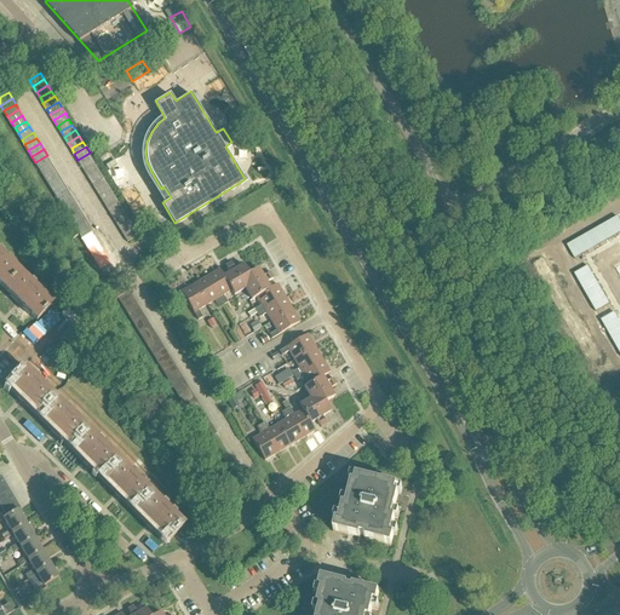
[(81,165),(93,159),(90,153),(78,160),(81,165)]
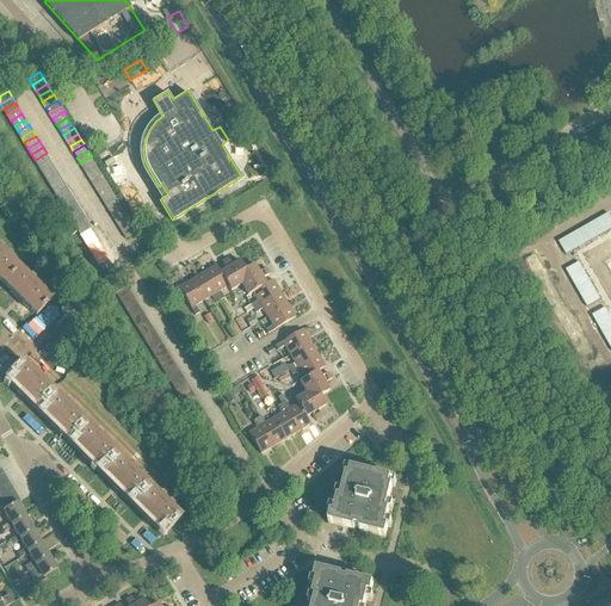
[(38,166),(49,159),(47,153),(35,160),(38,166)]
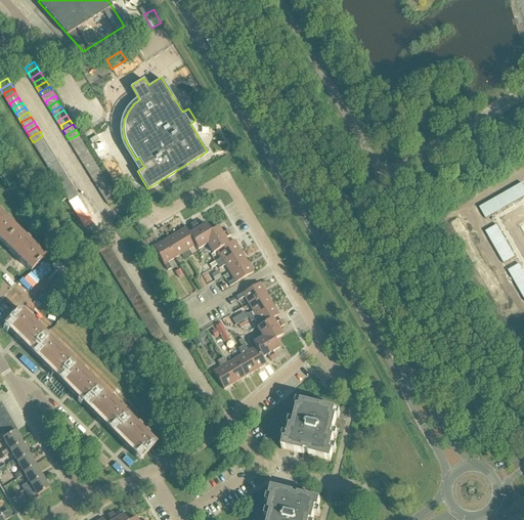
[(72,144),(81,138),(79,134),(69,139),(72,144)]
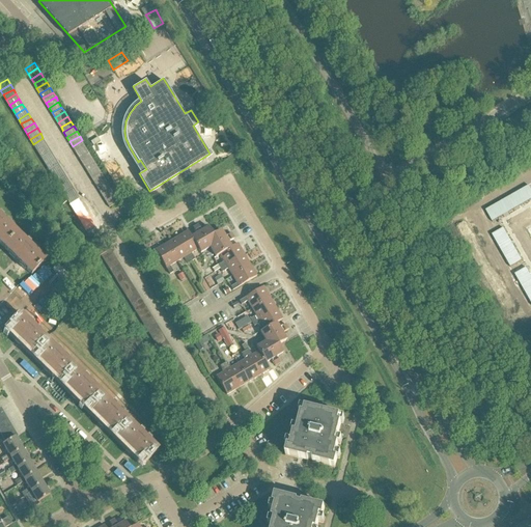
[(36,148),(46,142),(43,138),(33,144),(36,148)]
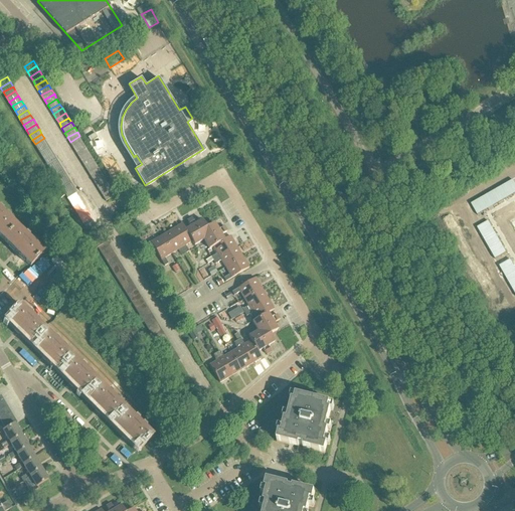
[(73,147),(82,141),(79,136),(70,142),(73,147)]
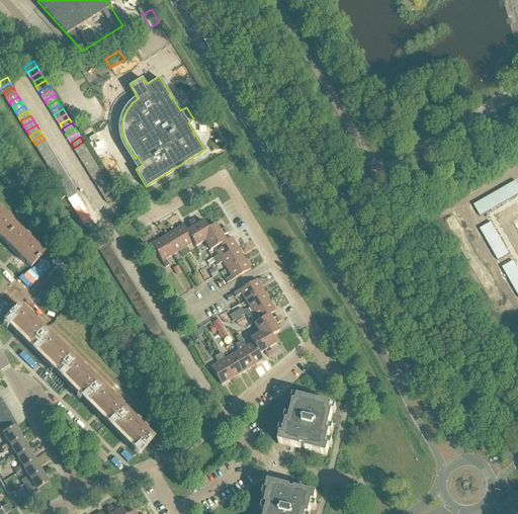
[(38,150),(48,144),(45,139),(35,145),(38,150)]
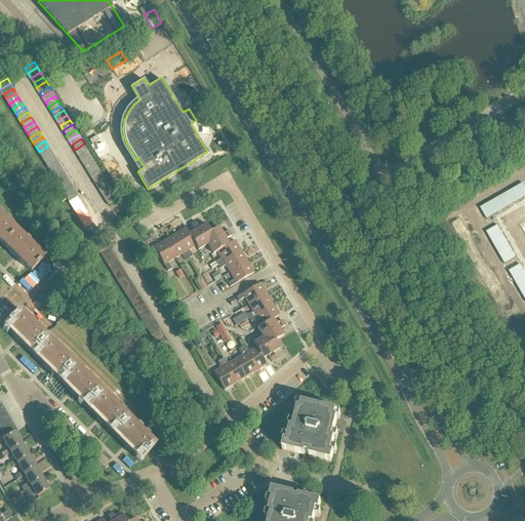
[(78,154),(87,149),(84,144),(75,150),(78,154)]
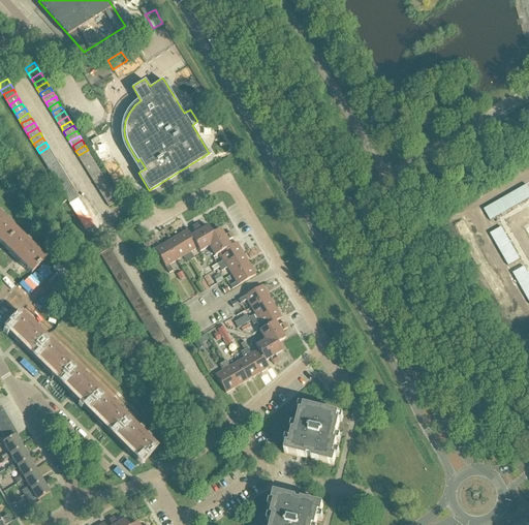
[(42,158),(52,152),(49,147),(39,153),(42,158)]
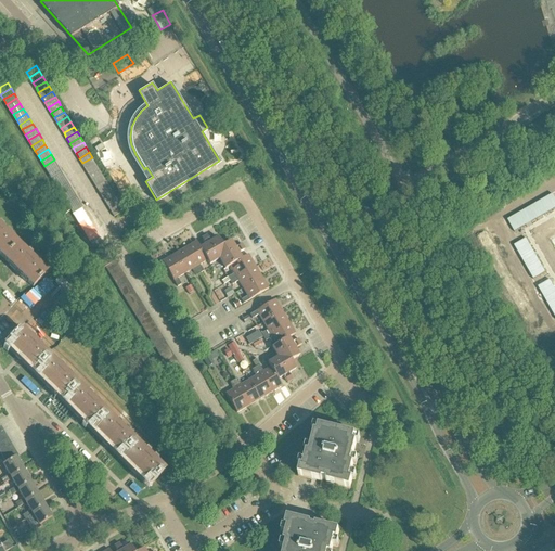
[(86,168),(95,162),(92,157),(82,163),(86,168)]
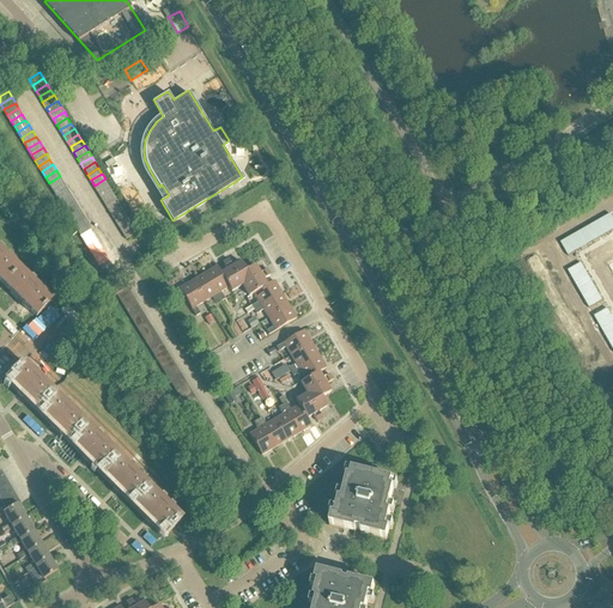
[(53,188),(64,181),(60,176),(49,183),(53,188)]
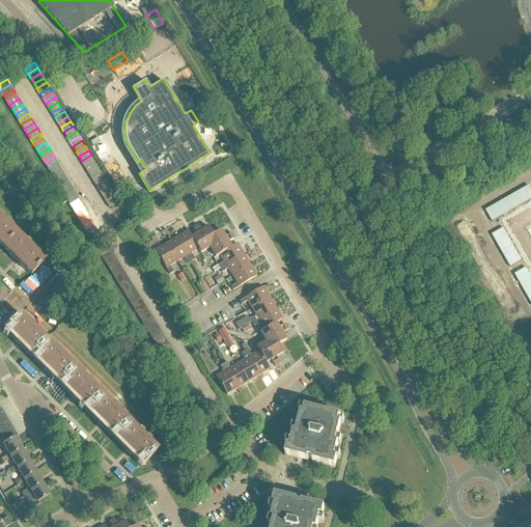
[(85,166),(94,160),(91,155),(82,161),(85,166)]
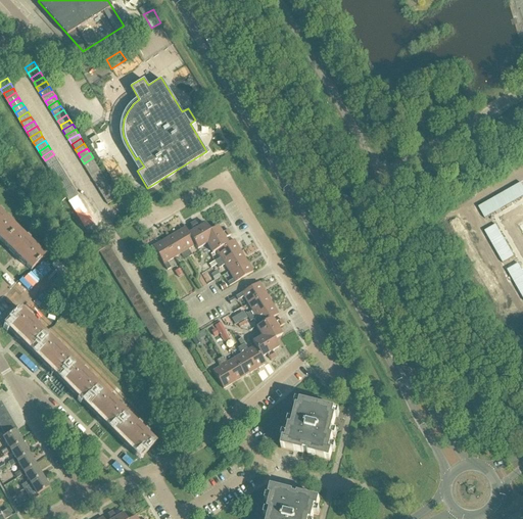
[(48,166),(57,159),(54,154),(45,160),(48,166)]
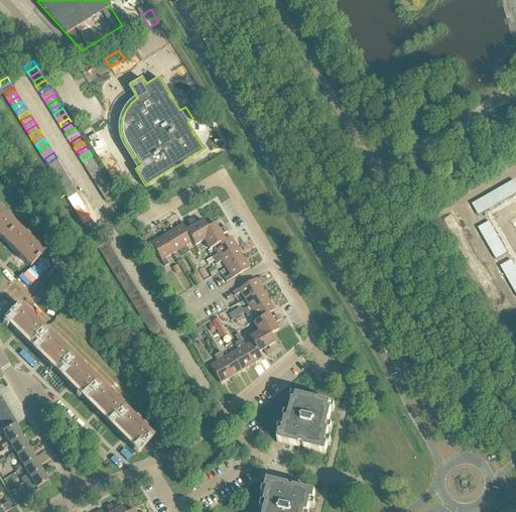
[(85,165),(95,160),(92,155),(83,161),(85,165)]
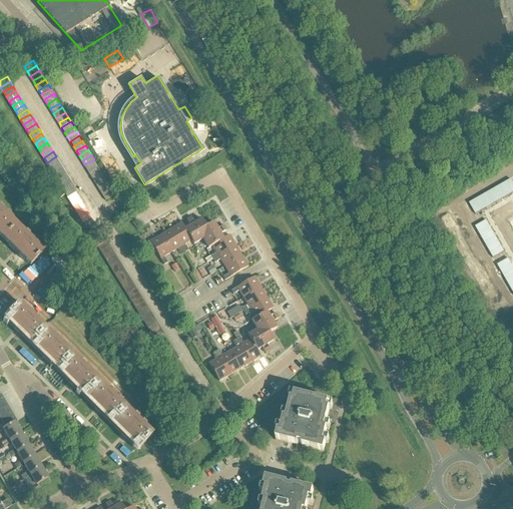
[(49,167),(59,161),(56,156),(47,162),(49,167)]
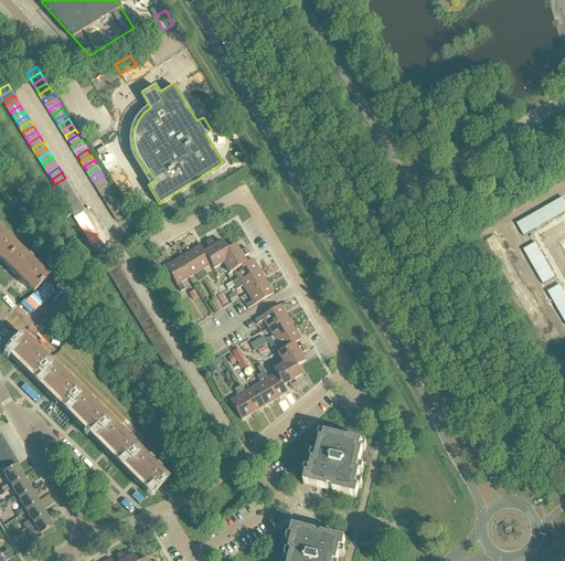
[(96,187),(107,180),(104,176),(93,181),(96,187)]
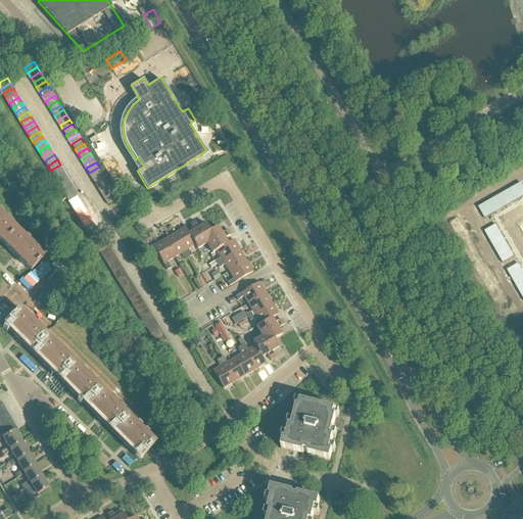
[(53,175),(63,169),(60,164),(50,171),(53,175)]
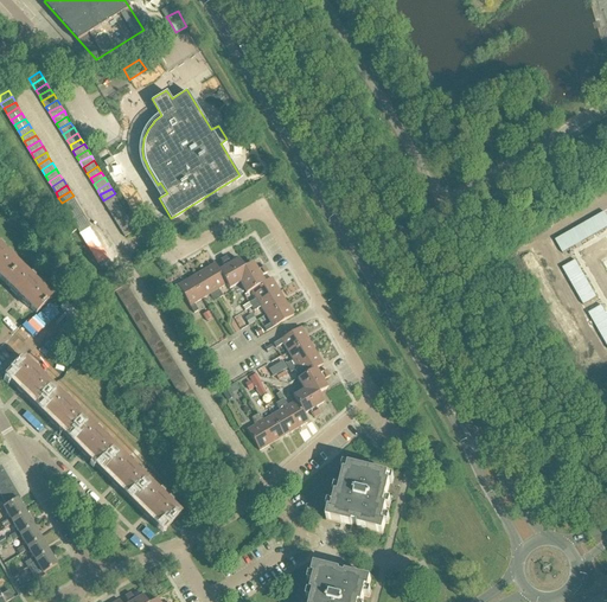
[(107,206),(119,199),(115,193),(103,200),(107,206)]
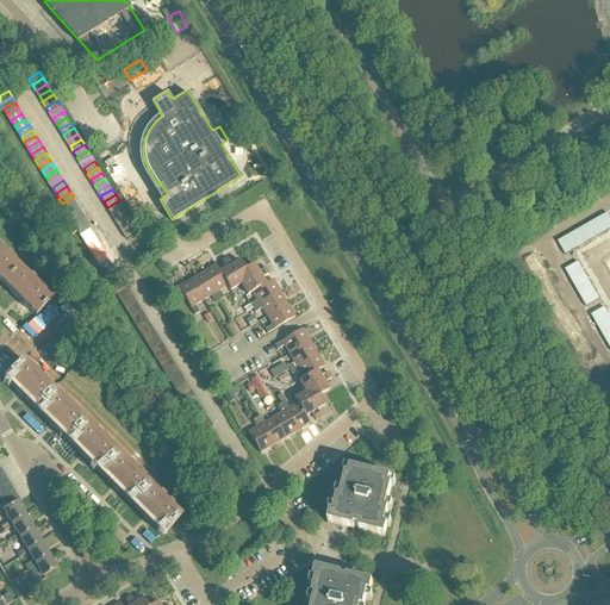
[(66,210),(78,203),(74,197),(62,204),(66,210)]
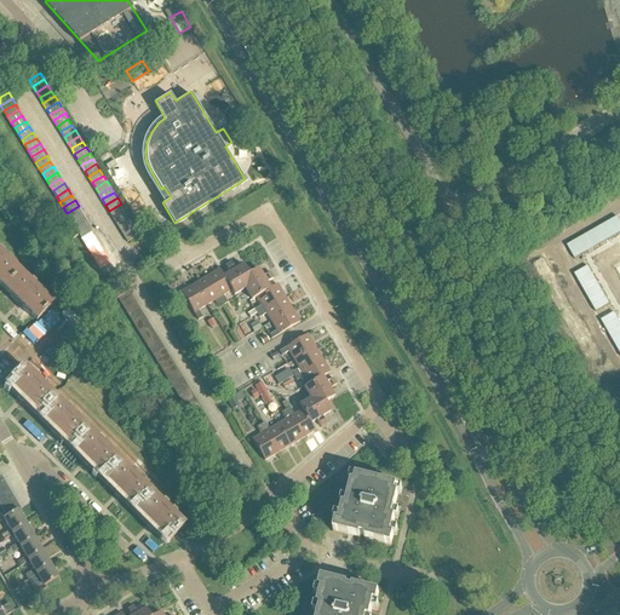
[(113,216),(124,210),(121,203),(109,211),(113,216)]
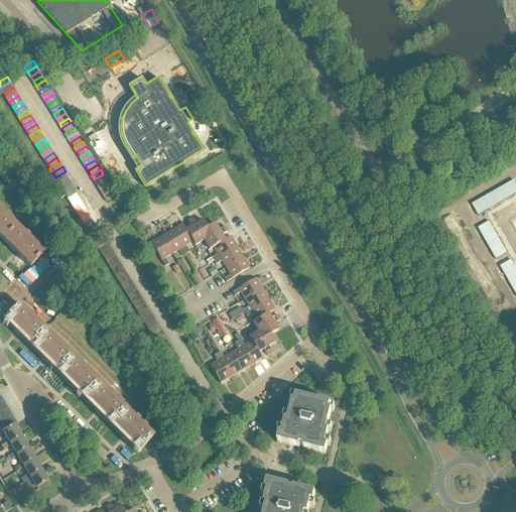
[(58,181),(68,176),(66,171),(55,177),(58,181)]
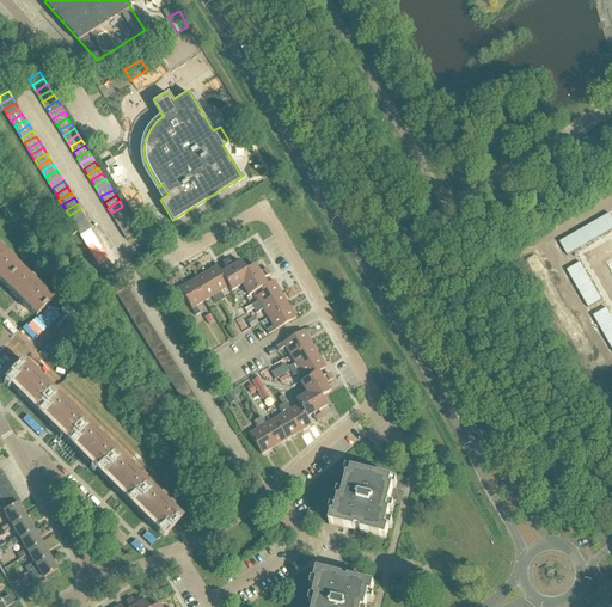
[(115,219),(126,212),(122,207),(111,213),(115,219)]
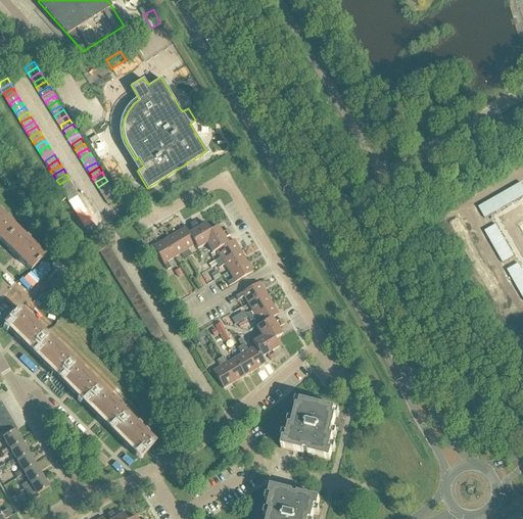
[(62,189),(72,183),(68,179),(59,184),(62,189)]
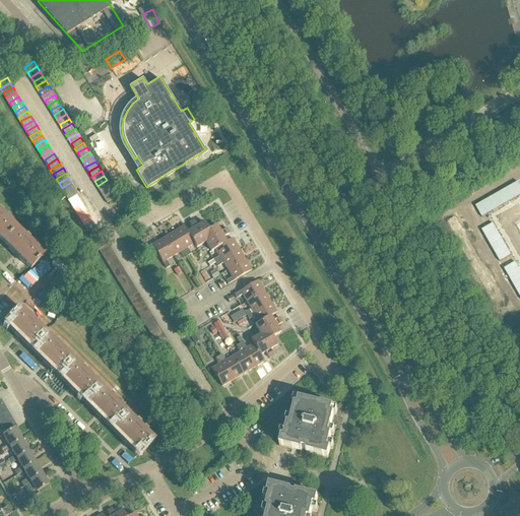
[(519,192),(519,183),(518,179),(507,185),(514,196),(517,194),(519,193),(519,192)]
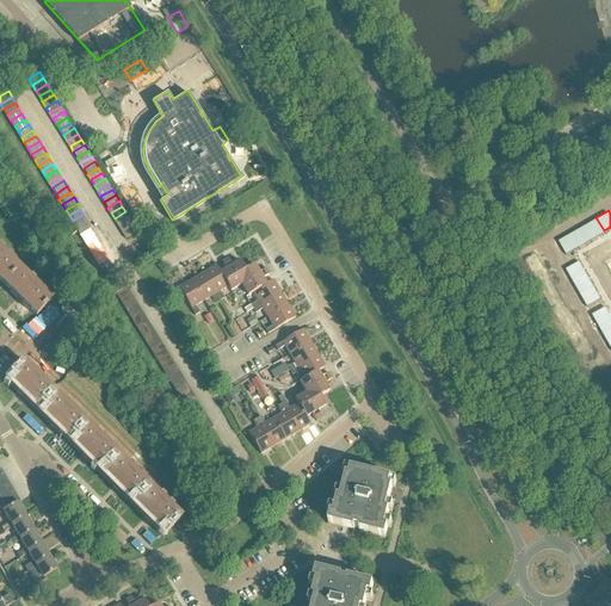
[(118,224),(129,217),(125,211),(115,218),(118,224)]
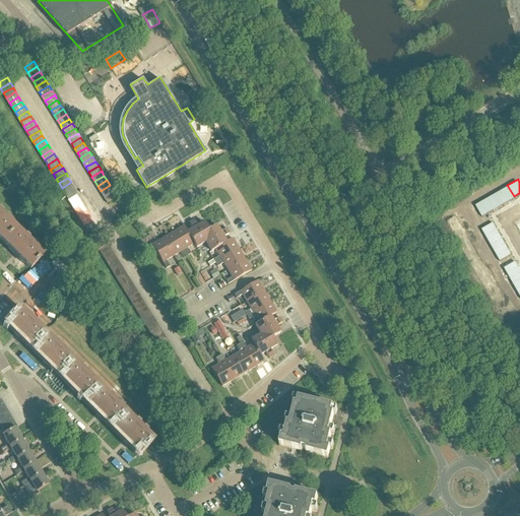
[(65,193),(74,187),(71,182),(62,188),(65,193)]
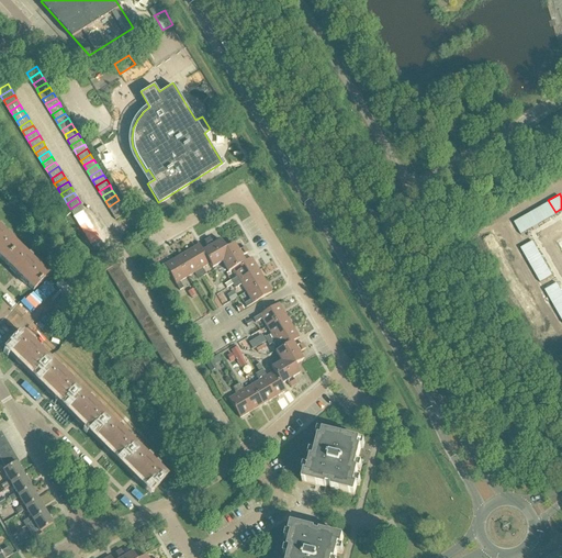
[(112,211),(122,205),(119,200),(109,207),(112,211)]
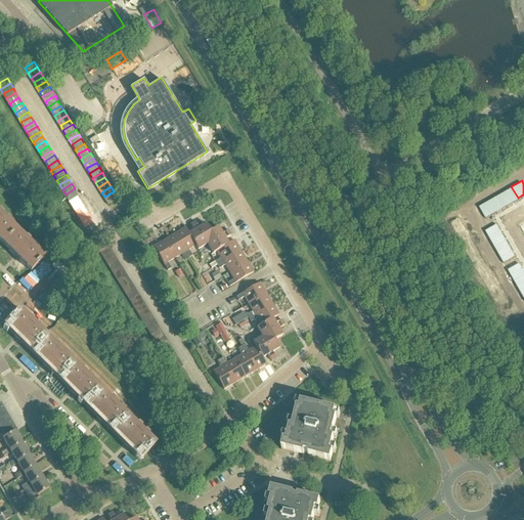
[(518,198),(511,186),(500,192),(507,204),(513,201),(515,200),(518,198)]
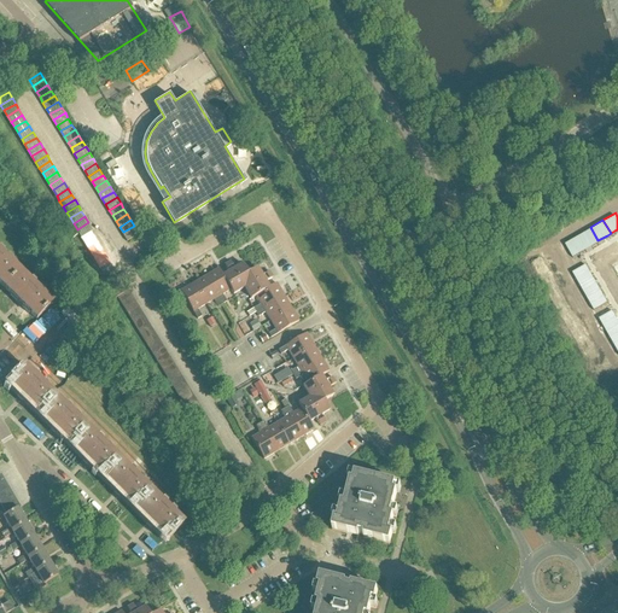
[(81,234),(92,228),(88,222),(77,229),(81,234)]
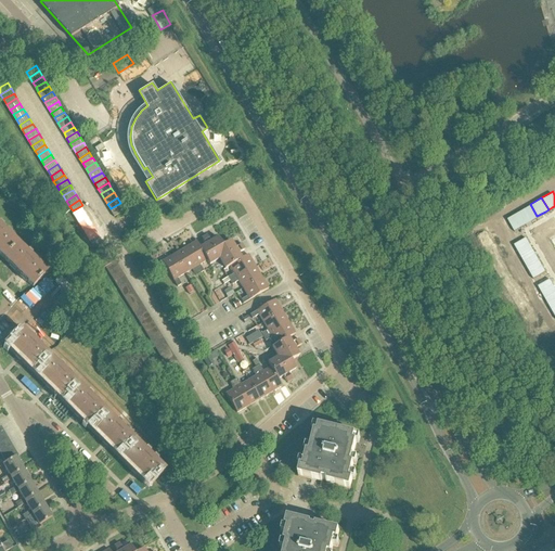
[(114,214),(124,208),(120,203),(111,208),(114,214)]
